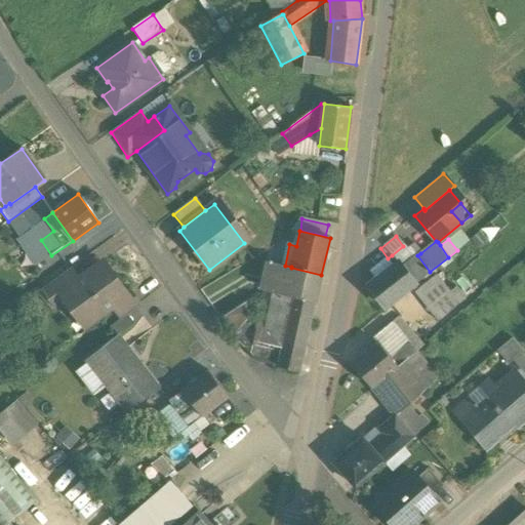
[(403,246),(392,255),(397,261),(402,268),(414,258),(408,250),(404,245),(403,246)]
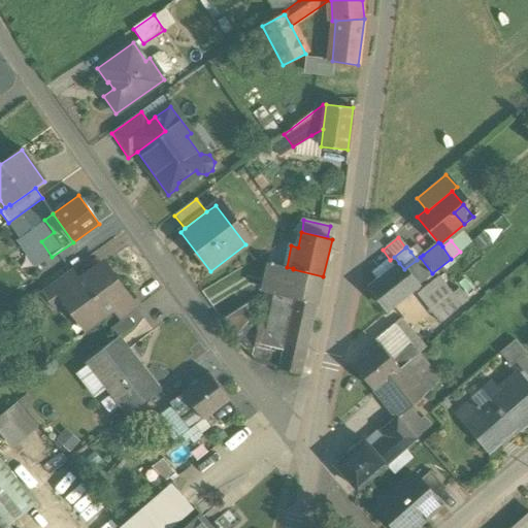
[(423,255),(417,248),(410,252),(417,260),(420,257),(423,255)]
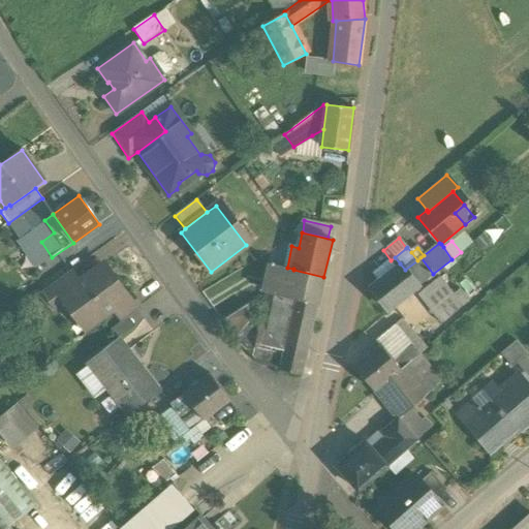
[(417,260),(405,270),(417,286),(433,274),(421,257),(417,260)]
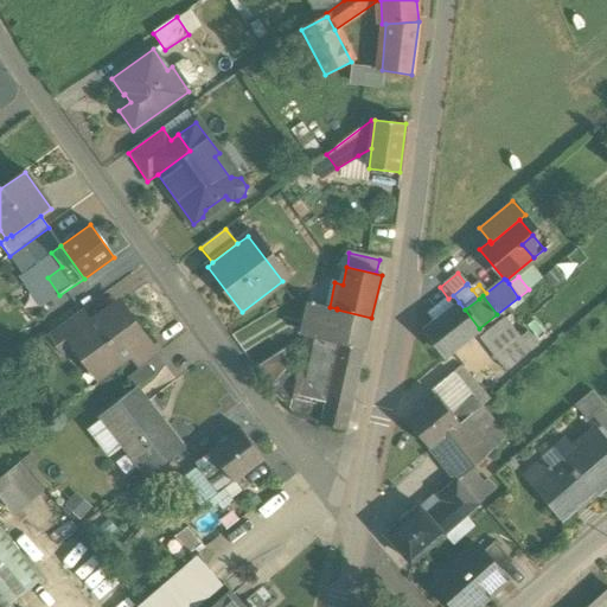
[(371,318),(337,310),(337,308),(330,307),(313,304),(314,301),(311,301),(307,319),(334,326),(331,343),(338,345),(339,343),(364,349),(371,318)]
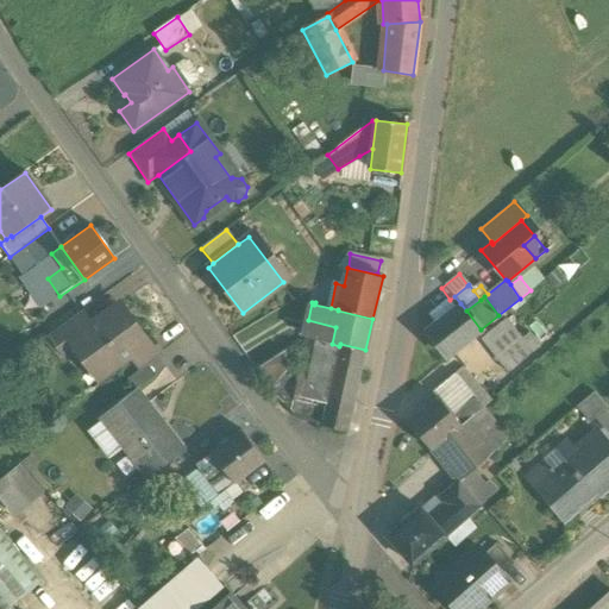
[(466,311),(460,303),(426,330),(447,357),(481,330),(466,311)]
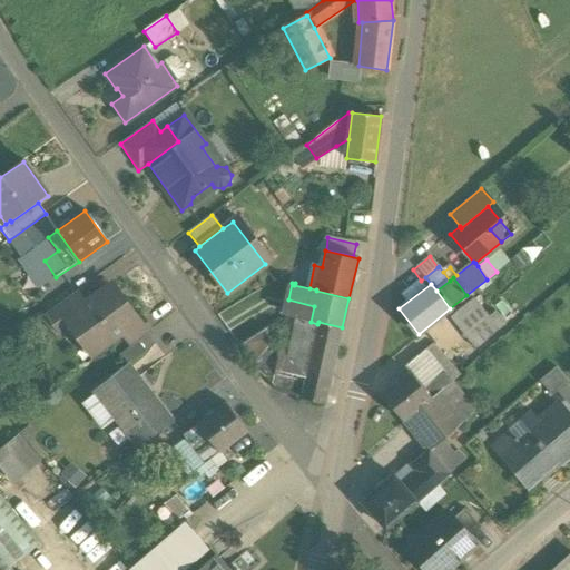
[(88,304),(75,313),(80,320),(72,326),(91,352),(101,353),(110,346),(115,338),(120,335),(139,322),(138,320),(114,286),(88,304)]
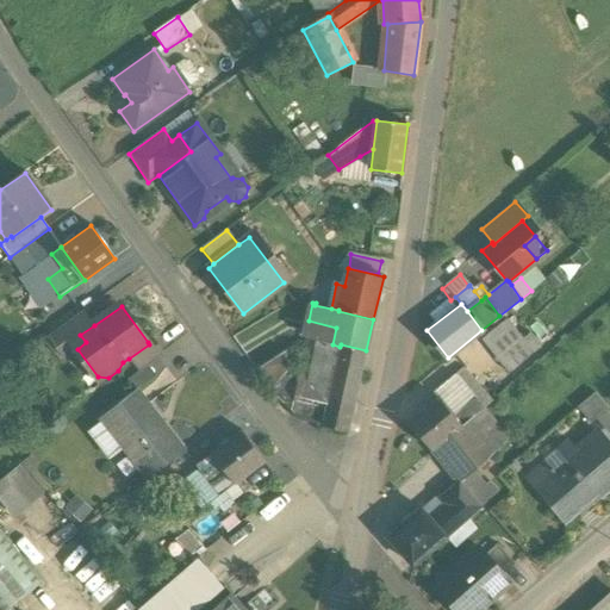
[(83,311),(49,336),(66,358),(78,349),(86,342),(80,335),(94,325),(83,311)]
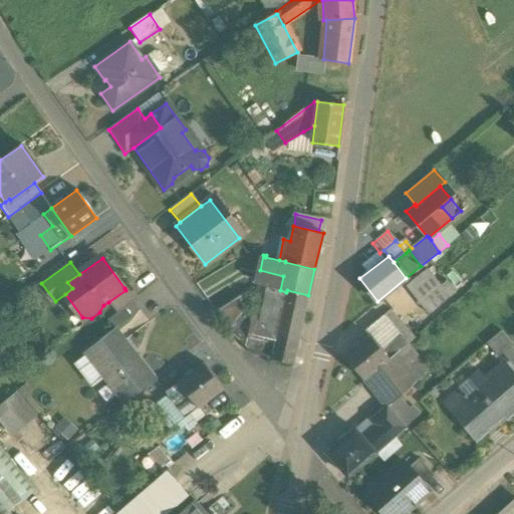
[(427,269),(406,287),(428,314),(455,292),(446,281),(441,285),(427,269)]
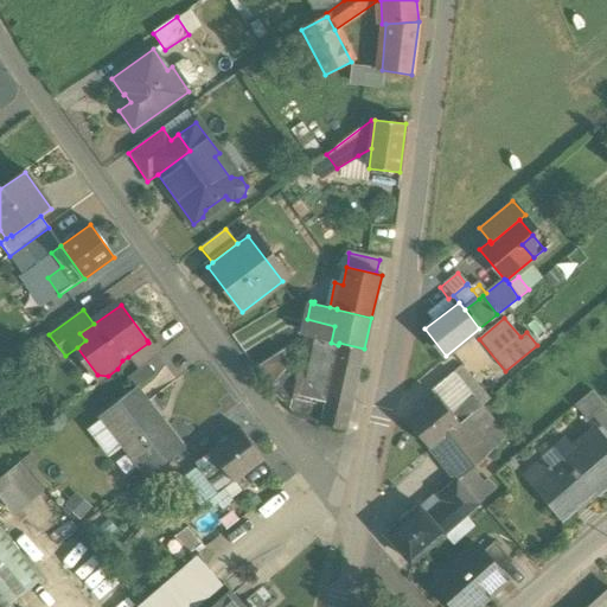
[(334,326),(307,319),(304,334),(325,342),(331,343),(334,326)]
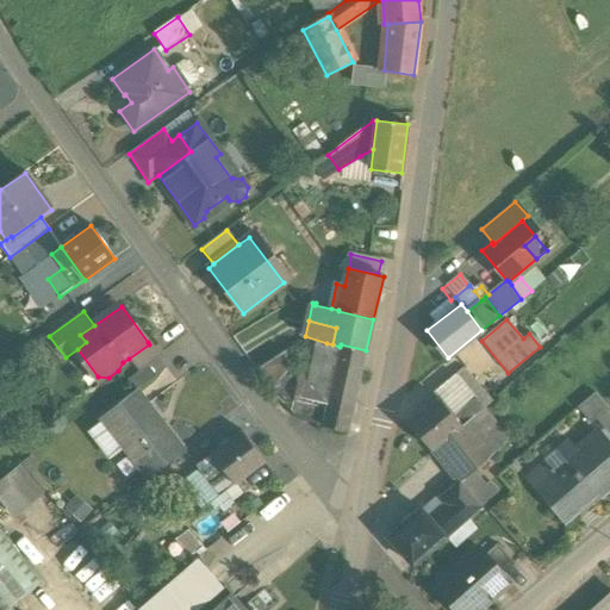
[(327,343),(306,338),(302,361),(321,366),(322,362),(327,343)]
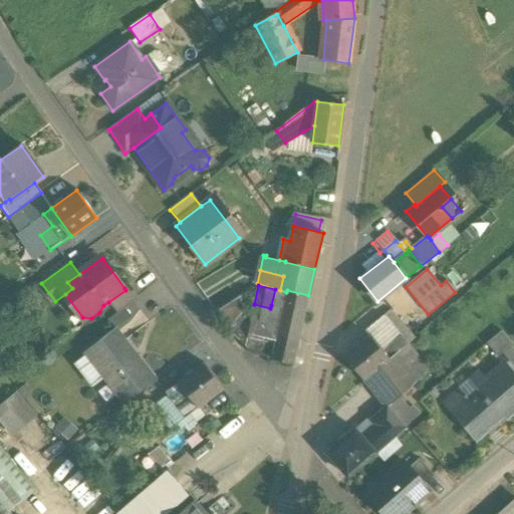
[(125,290),(108,302),(116,313),(137,298),(127,286),(124,288),(125,290)]
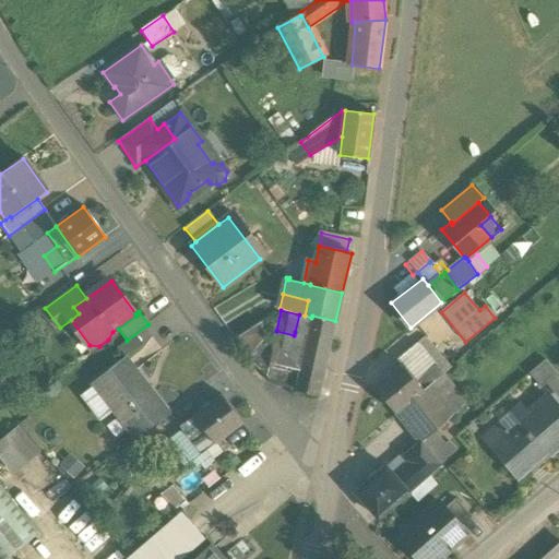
[(251,312),(232,325),(239,336),(259,324),(251,312)]
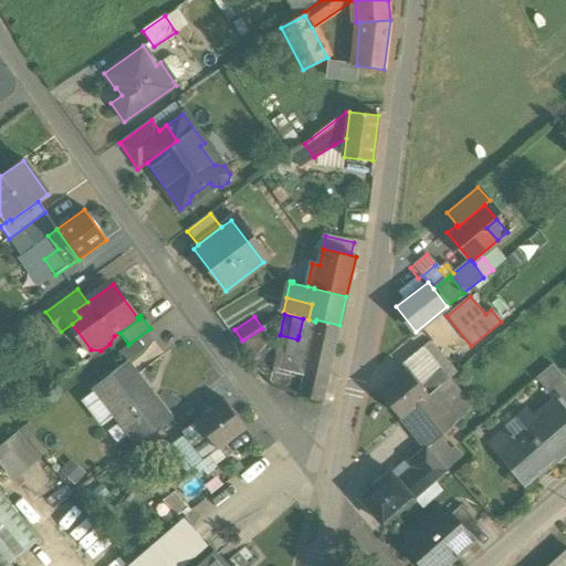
[(308,320),(303,318),(299,336),(312,338),(315,322),(308,320)]
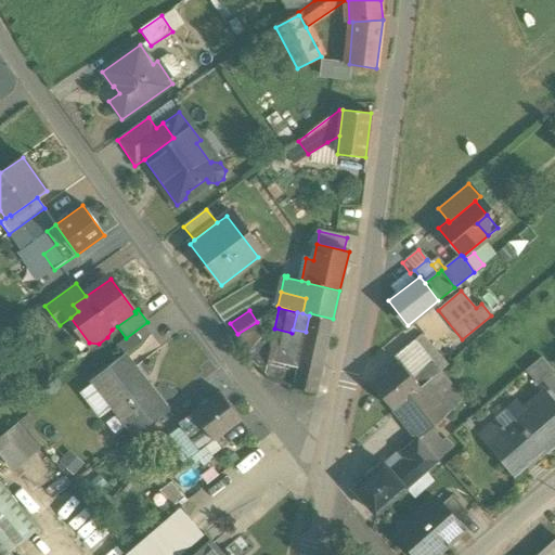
[(333,319),(310,313),(309,315),(306,332),(302,343),(298,362),(299,363),(322,369),(333,319)]
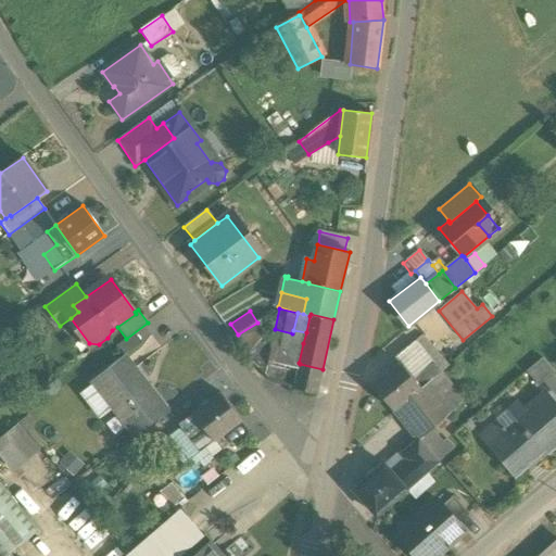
[(269,315),(261,320),(262,328),(273,320),(269,315)]
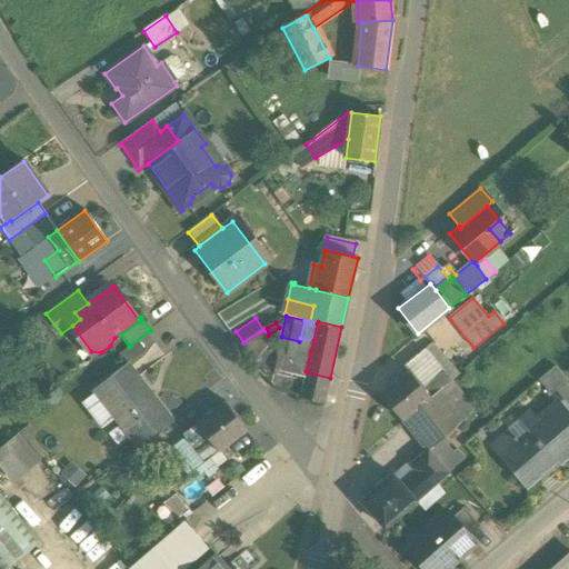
[(243,342),(239,346),(252,365),(271,382),(280,343),(270,341),(270,340),(269,340),(268,336),(267,328),(243,342)]
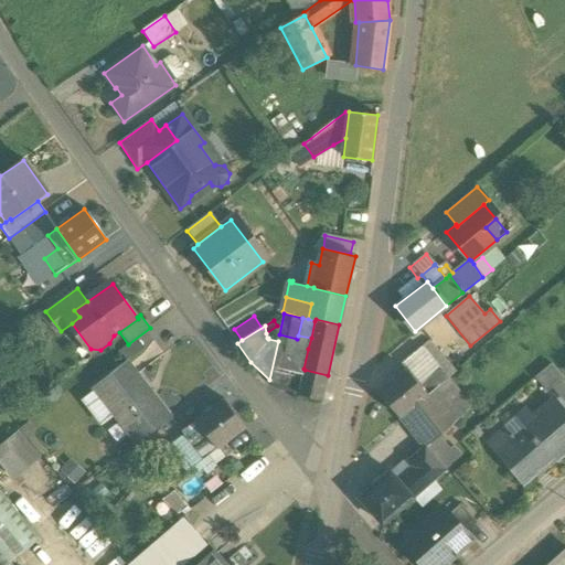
[(297,339),(279,334),(278,341),(295,345),(297,339)]
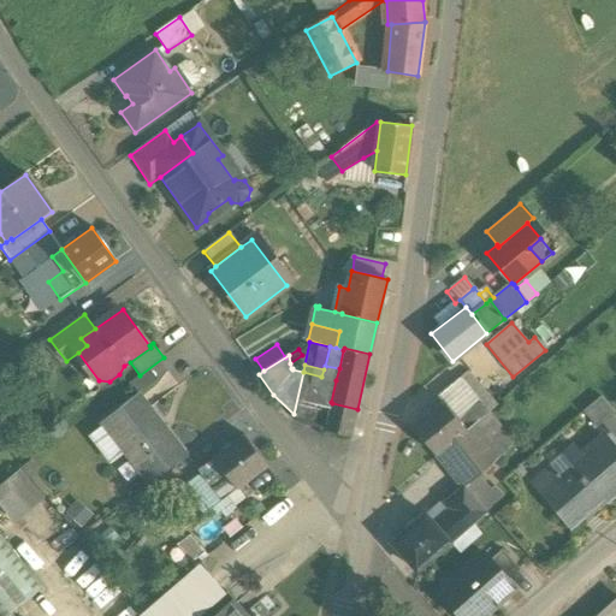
[(339,368),(325,366),(324,369),(321,377),(336,380),(339,368)]
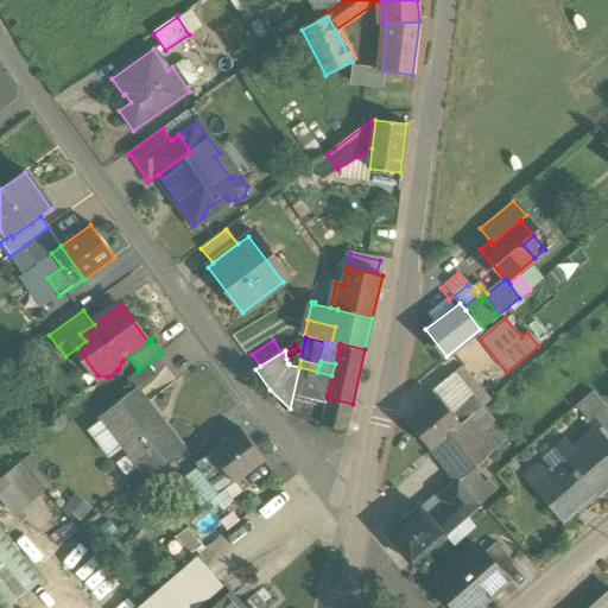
[(317,372),(299,367),(290,409),(295,417),(322,423),(328,398),(327,397),(331,375),(317,372)]
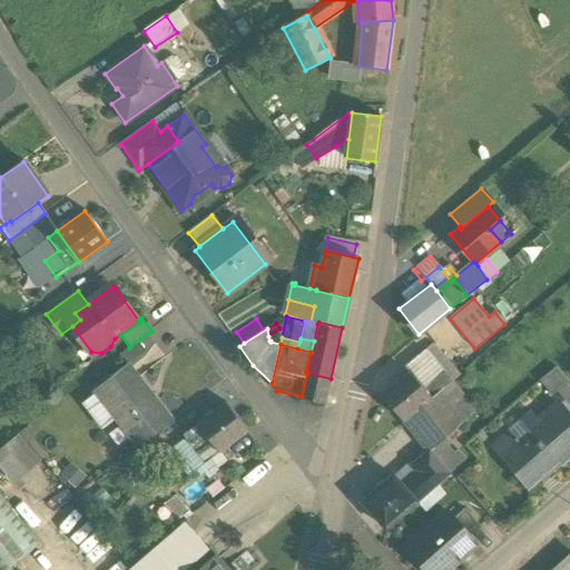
[(450,365),(431,344),(424,350),(443,371),(450,365)]
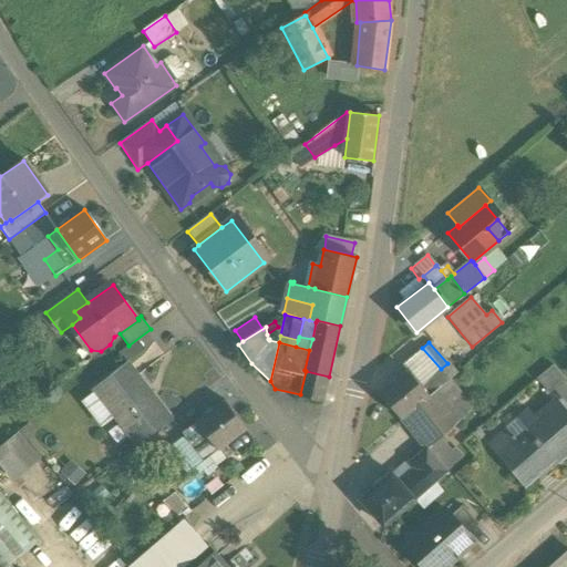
[(441,369),(422,348),(401,364),(406,371),(408,370),(422,387),(442,371),(441,369)]
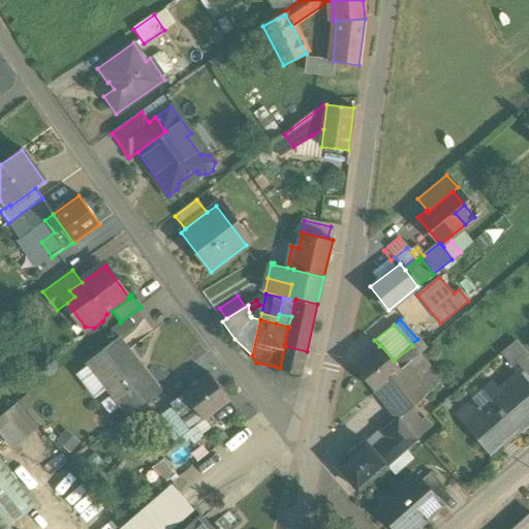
[(120,339),(88,365),(128,416),(158,393),(136,366),(138,364),(120,339)]
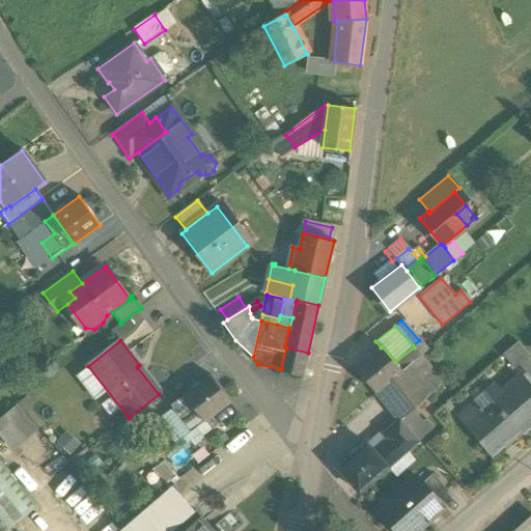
[(419,340),(413,345),(414,347),(420,356),(427,350),(419,340)]
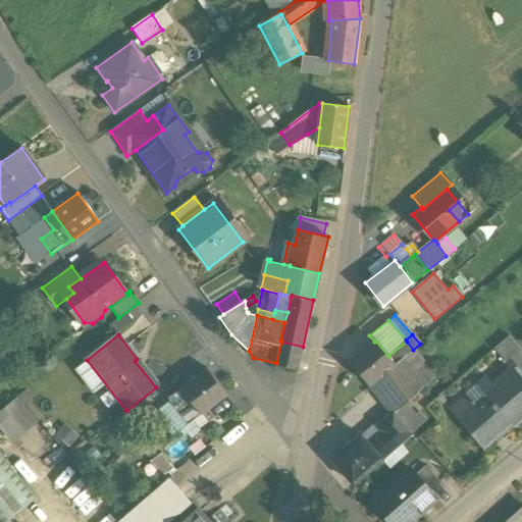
[(509,335),(493,349),(506,362),(510,358),(520,349),(509,335)]
